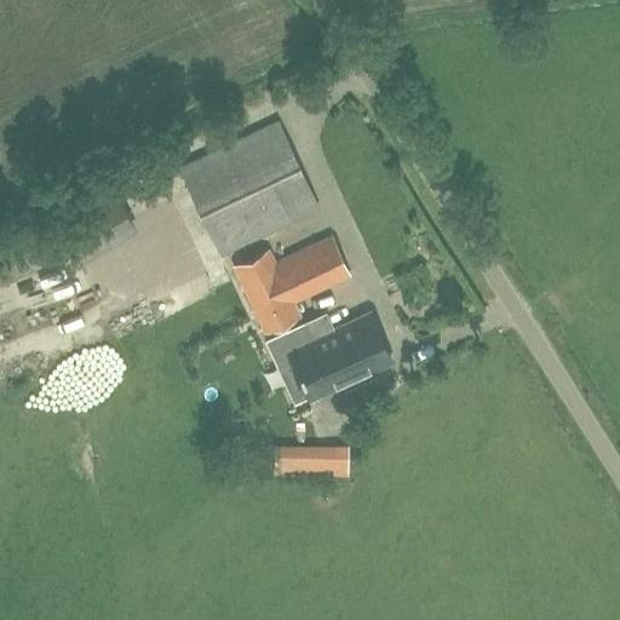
[(317,211),(276,122),(179,167),(220,256),(317,211)]
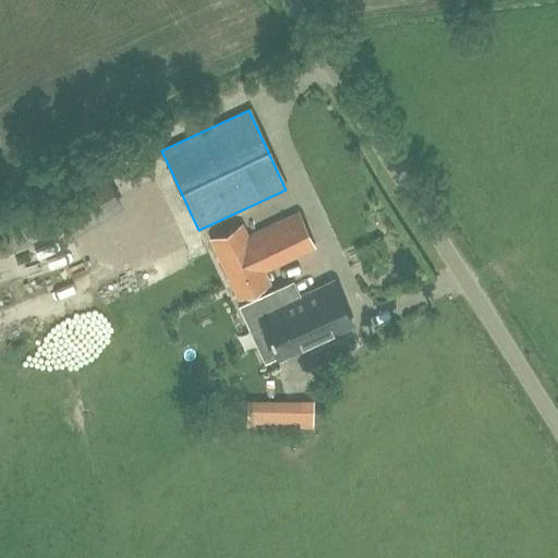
[(121,193),(68,219),(80,242),(93,235),(89,230),(130,210),(121,193)]
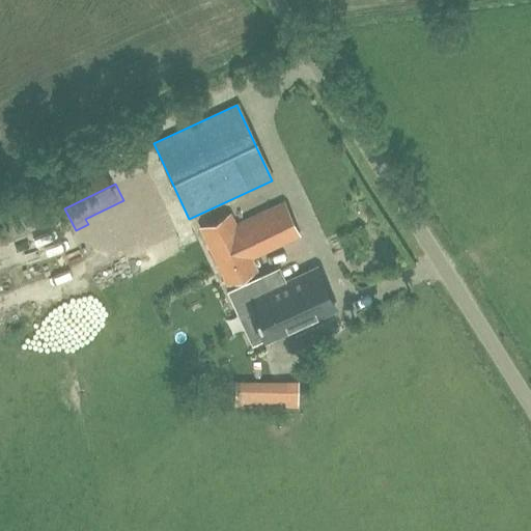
[(251,259),(299,236),(283,202),(234,225),(229,215),(199,229),(226,285),(256,271),(251,259)]
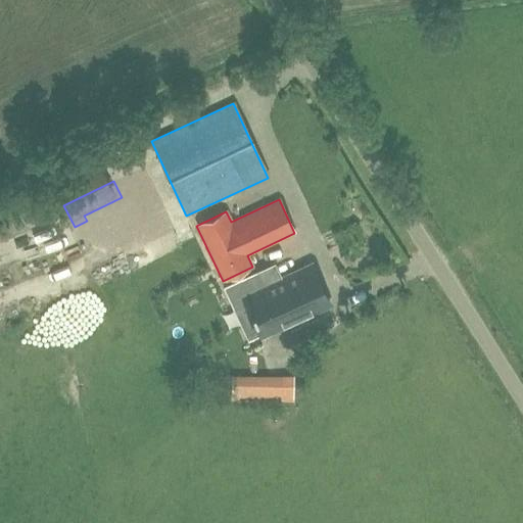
[(257,272),(224,287),(234,311),(249,303),(264,334),(328,303),(318,281),(315,276),(311,267),(283,280),(265,288),(257,272)]
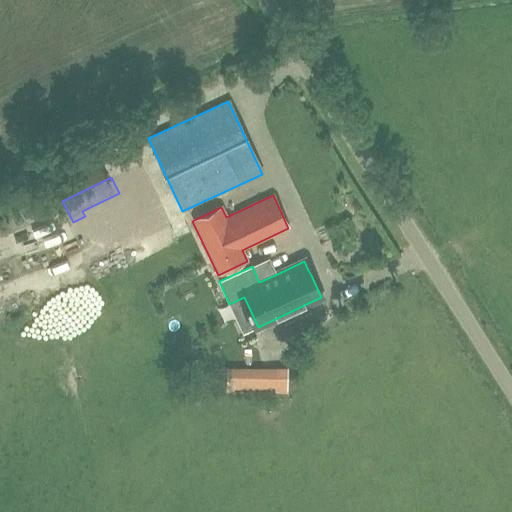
[(288,395),(288,367),(227,366),(226,393),(288,395)]
